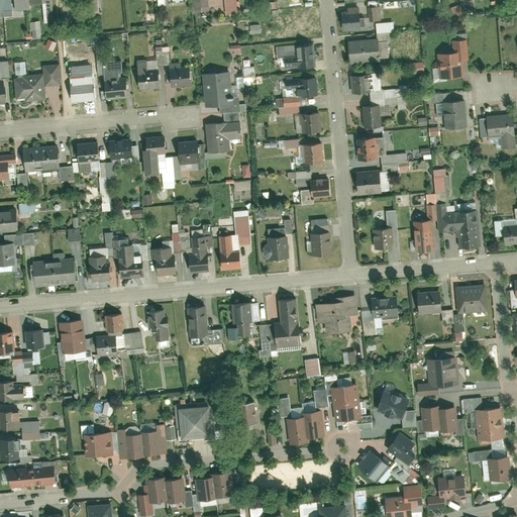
[(194,0),(196,11),(211,11),(210,0),(194,0)]
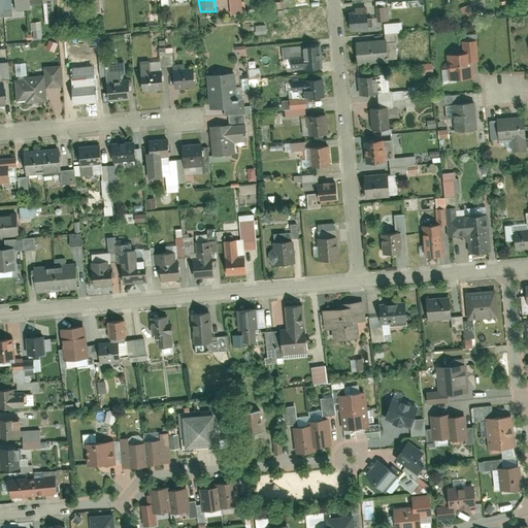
[(243,0),(231,0),(232,14),(245,14),(243,0)]
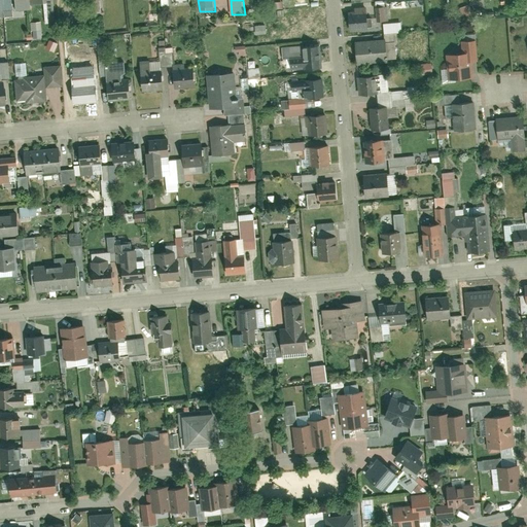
[(349,9),(351,32),(369,30),(366,8),(349,9)]
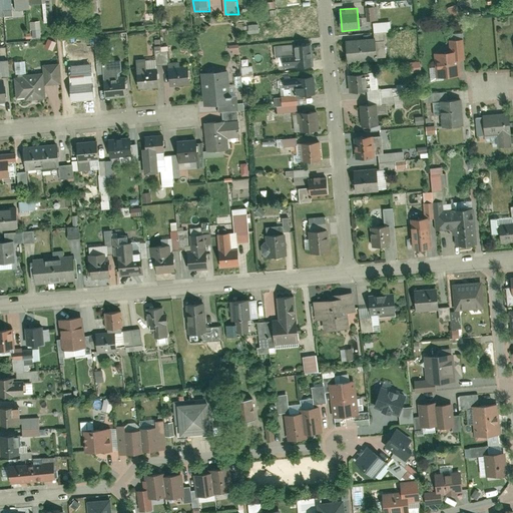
[(73,21),(83,20),(82,9),(72,10),(73,21)]
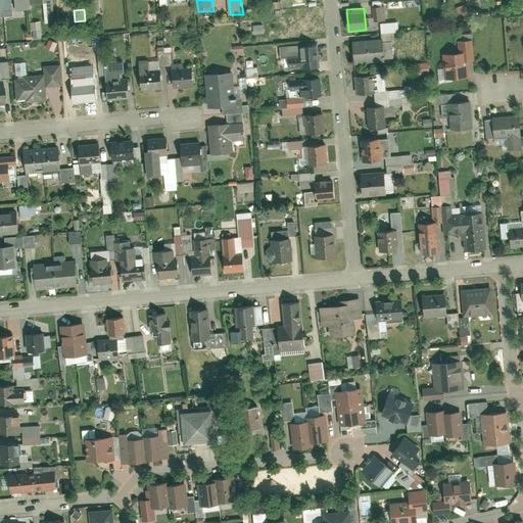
[(352,39),(354,65),(383,63),(381,37),(352,39)]
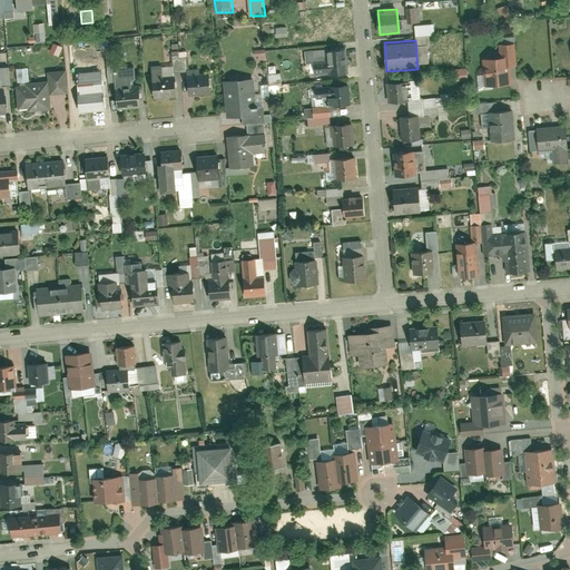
[(346,64),(345,49),(327,50),(328,65),(346,64)]
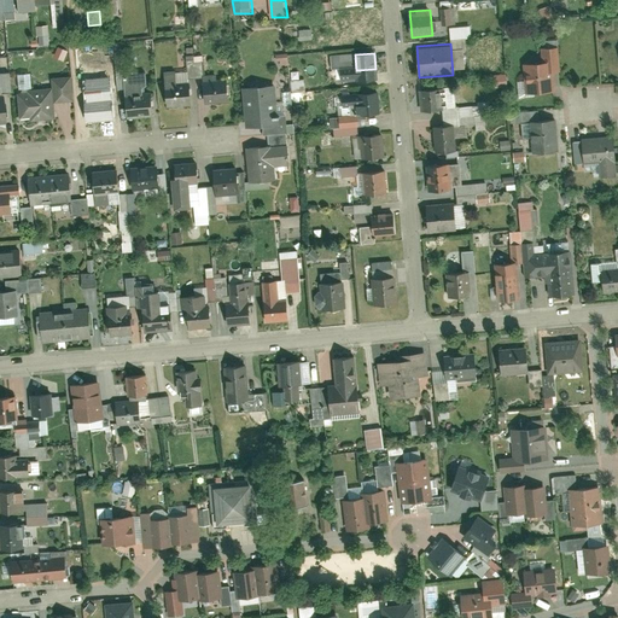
[(552,63),(523,65),(526,97),(554,94),(552,63)]
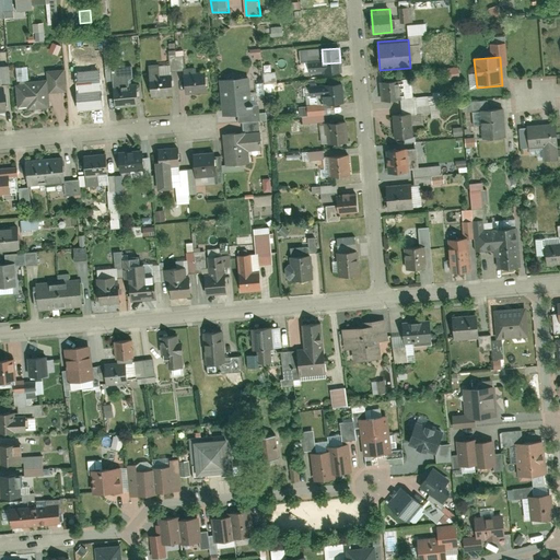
[(342,77),(340,62),(323,63),(324,78),(342,77)]
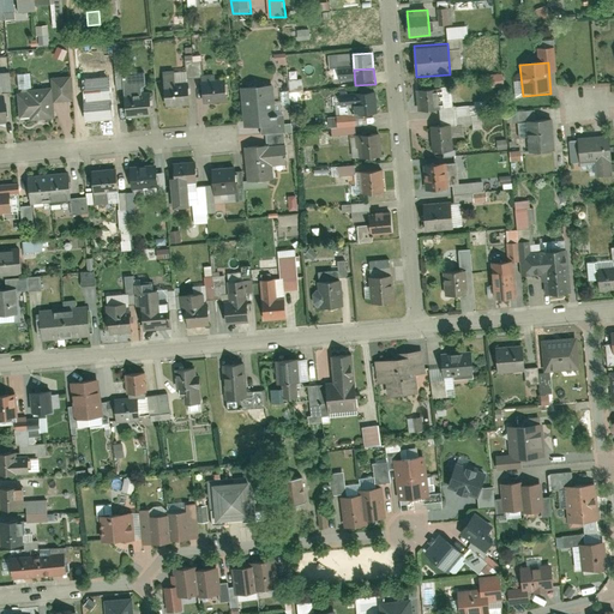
[(188,84),(176,85),(175,71),(164,72),(166,85),(168,109),(191,107),(188,84)]
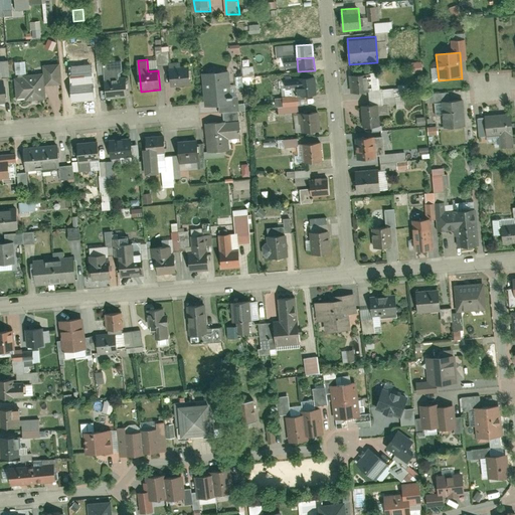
[(27,60),(16,61),(16,73),(28,72),(27,60)]
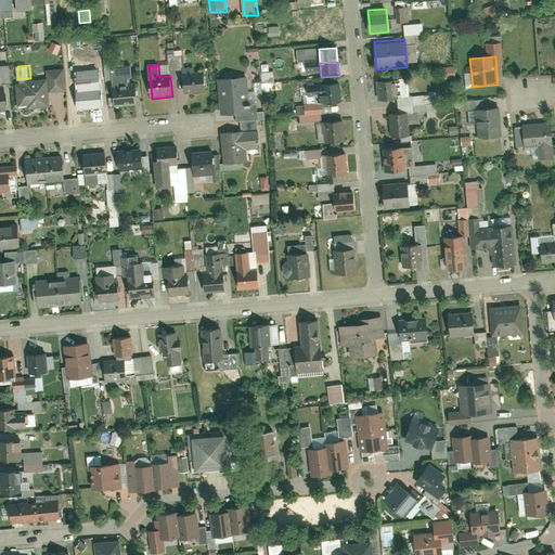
[(443,67),(444,78),(457,77),(457,66),(443,67)]
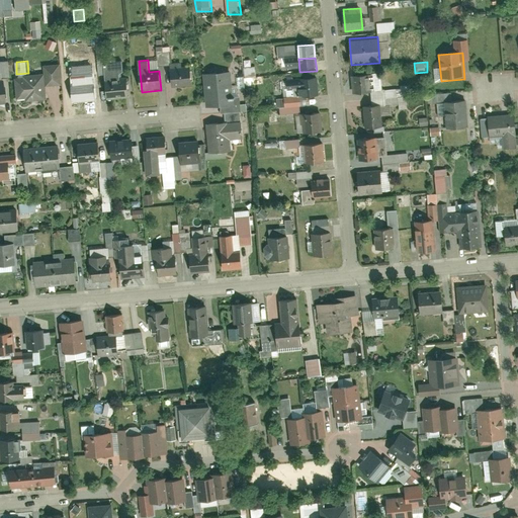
[(94,65),(94,75),(103,75),(103,64),(94,65)]
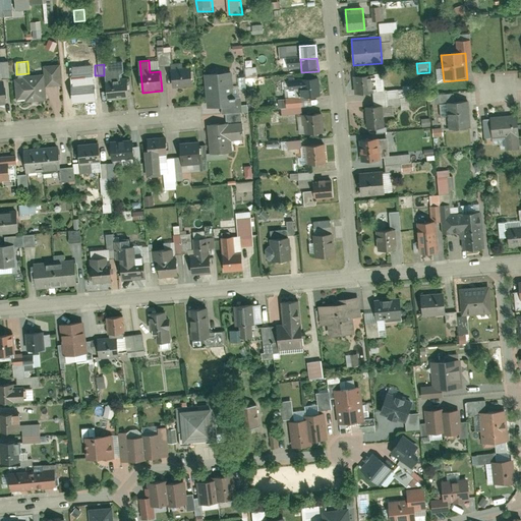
[(23,77),(23,80),(13,81),(15,101),(25,100),(25,104),(36,103),(46,102),(45,88),(62,87),(60,66),(43,68),(44,75),(23,77)]
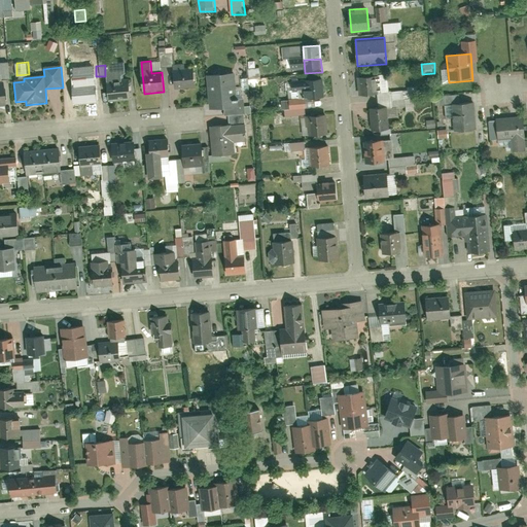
[(249,69),(250,77),(261,76),(260,68),(249,69)]
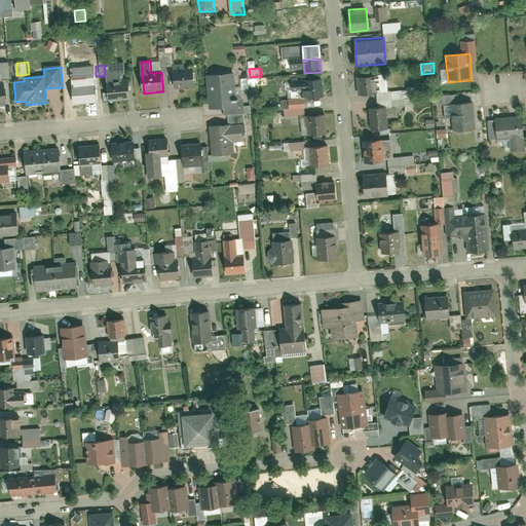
[(194,88),(192,69),(173,71),(175,89),(194,88)]
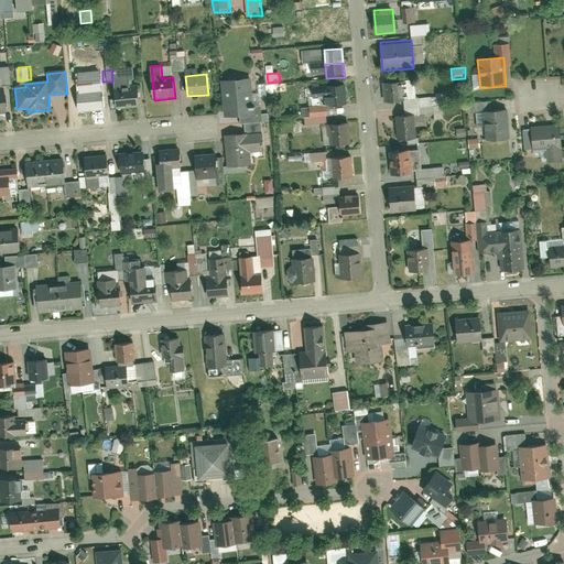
[(226,79),(227,98),(224,99),(225,118),(255,115),(251,77),(226,79)]
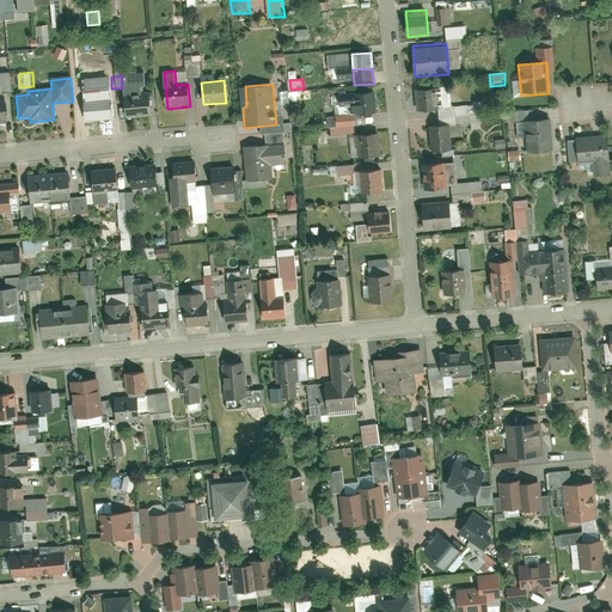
[(415,89),(417,110),(438,108),(436,87),(415,89)]
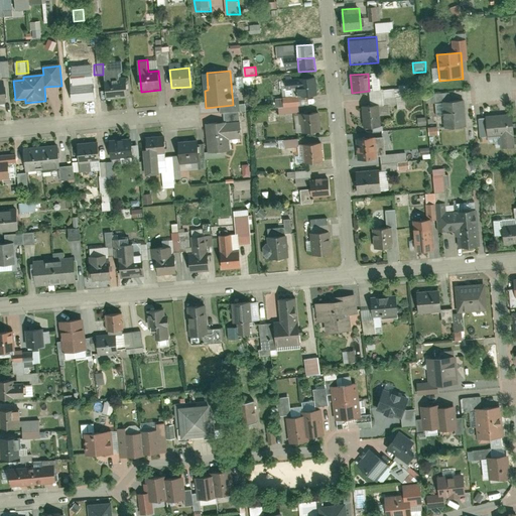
[(126,76),(106,78),(108,100),(128,99),(126,76)]
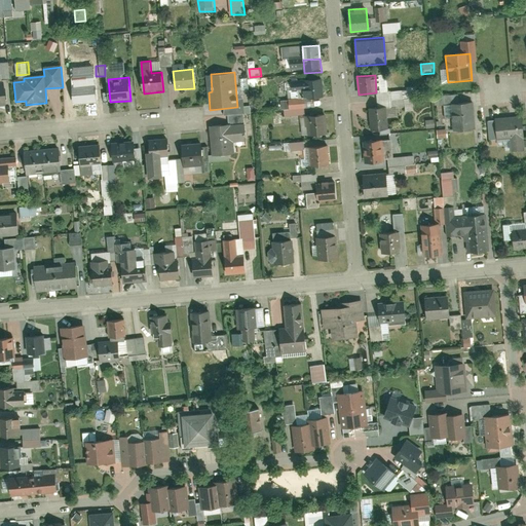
[(292,92),(307,91),(308,102),(323,100),(321,80),(291,83),(292,92)]
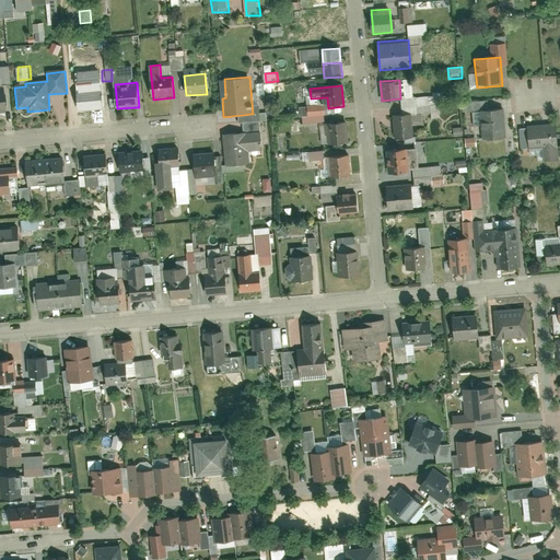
[(100,86),(78,89),(80,113),(102,111),(100,86)]
